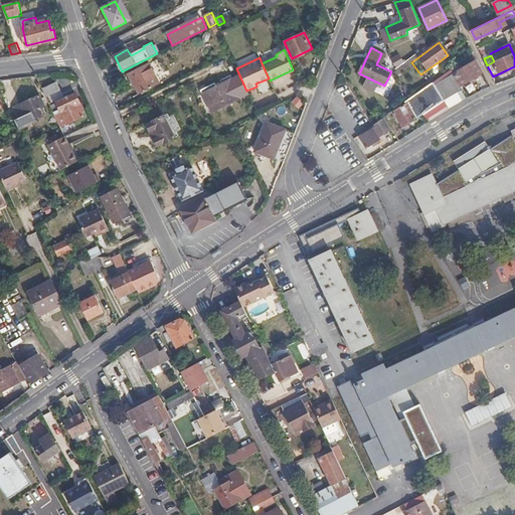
[(455,72),(462,86),(483,72),(476,60),(462,68),(455,72)]
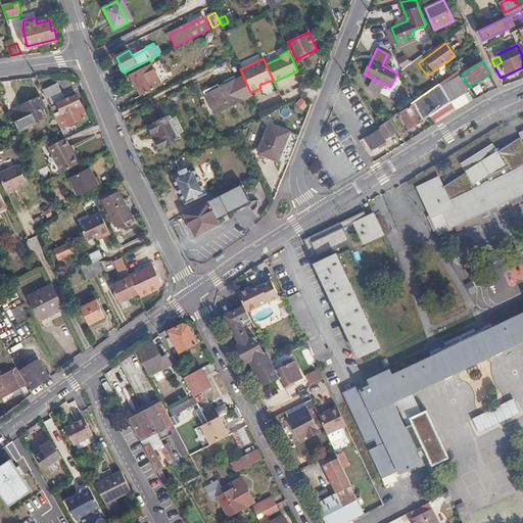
[(162,86),(151,64),(131,75),(141,96),(162,86)]
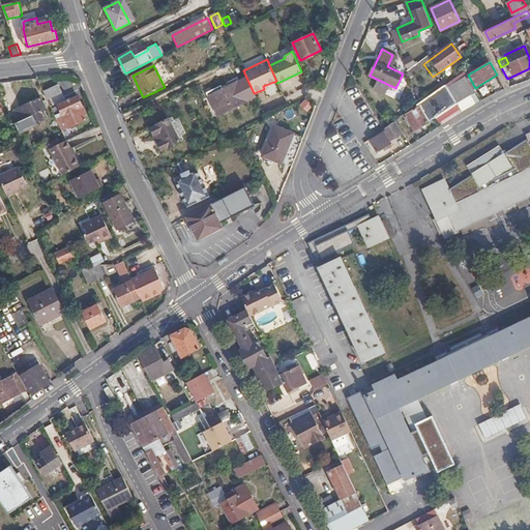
[(445,84),(457,102),(476,91),(475,88),(468,75),(475,70),(472,65),(445,84)]
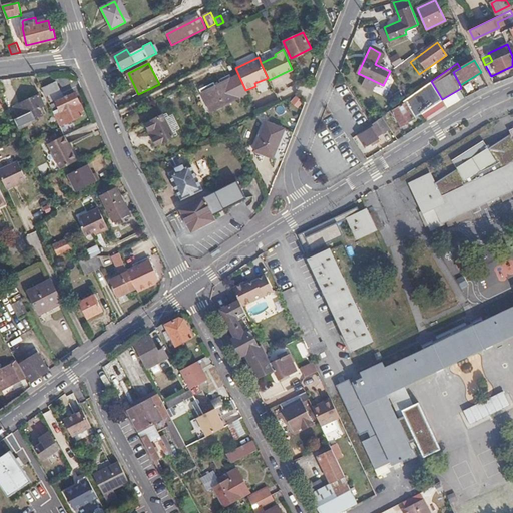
[(45,73),(36,74),(39,81),(47,77),(45,73)]
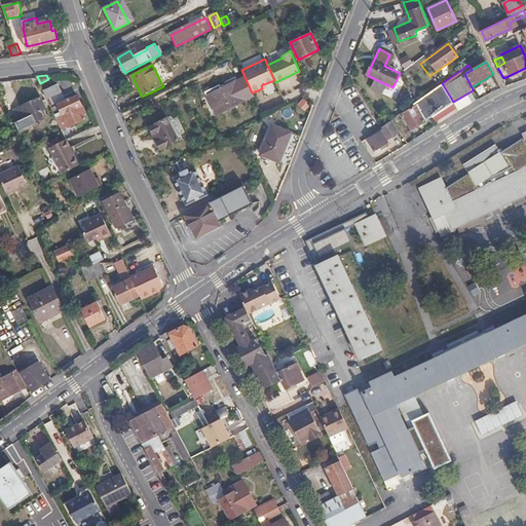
[(246,100),(235,82),(208,97),(217,114),(246,100)]
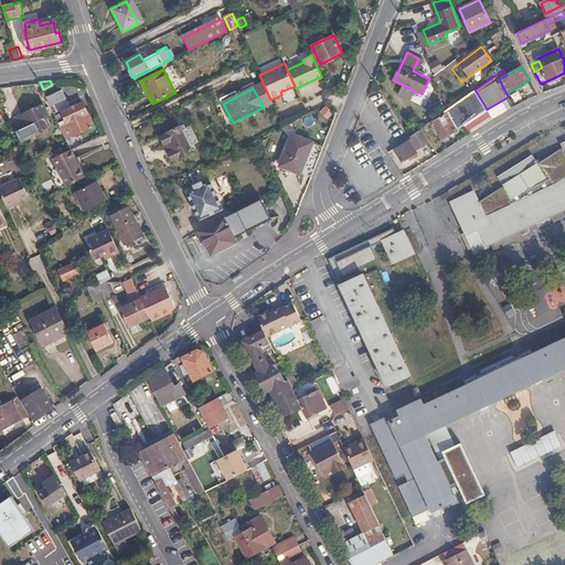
[(55,89),(45,94),(50,103),(66,96),(63,89),(57,92),(55,89)]
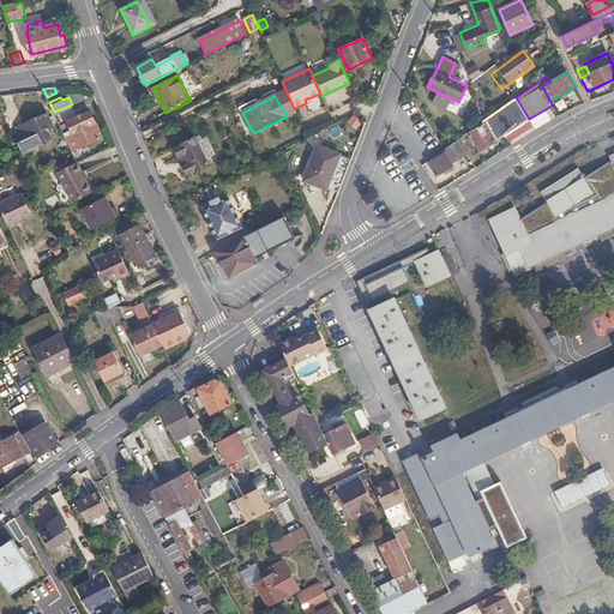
[(53,125),(47,112),(18,126),(23,138),(17,140),(22,151),(52,137),(47,128),(48,128),(47,127),(53,125)]
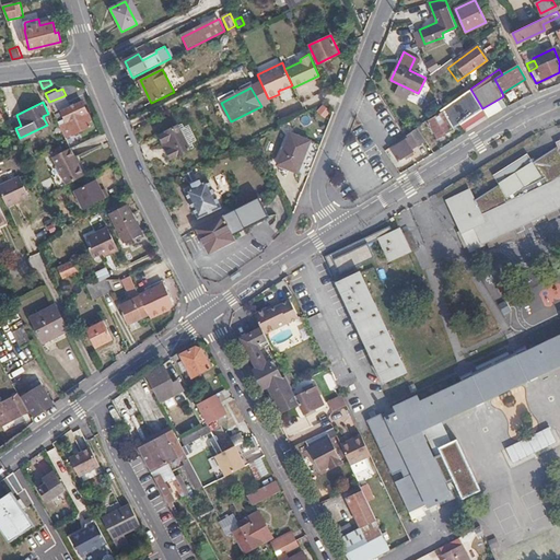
[(60,126),(66,139),(92,127),(86,115),(89,113),(83,102),(62,112),(68,123),(60,126)]
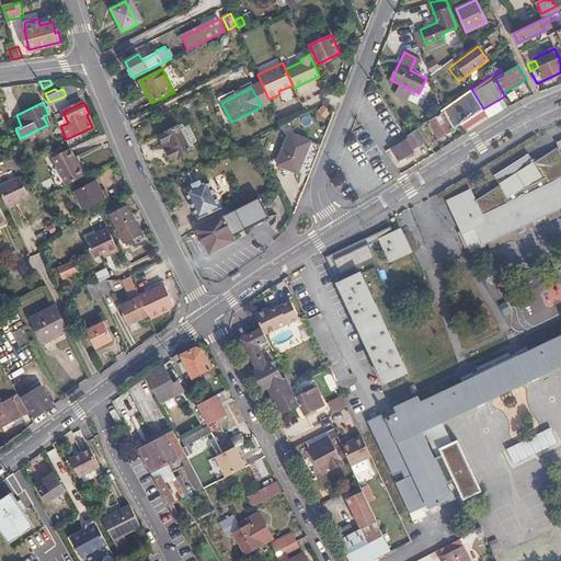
[(323,105),(318,113),(327,118),(332,111),(323,105)]
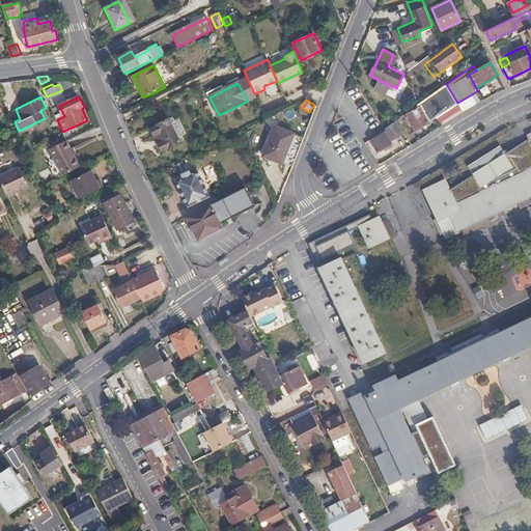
[(429,121),(420,107),(406,115),(415,130),(429,121)]
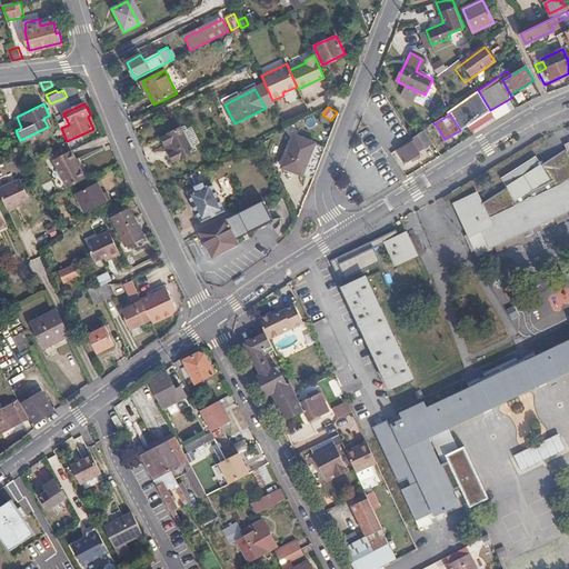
[(423,130),(433,146),(440,141),(430,125),(423,130)]
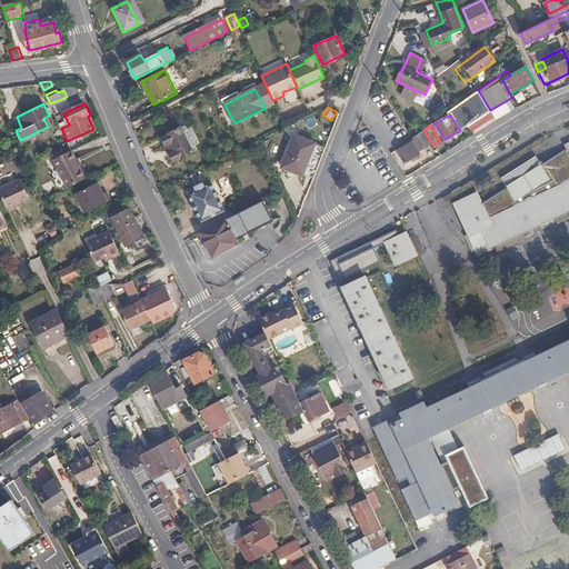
[(193,151),(181,128),(162,138),(173,162),(193,151)]
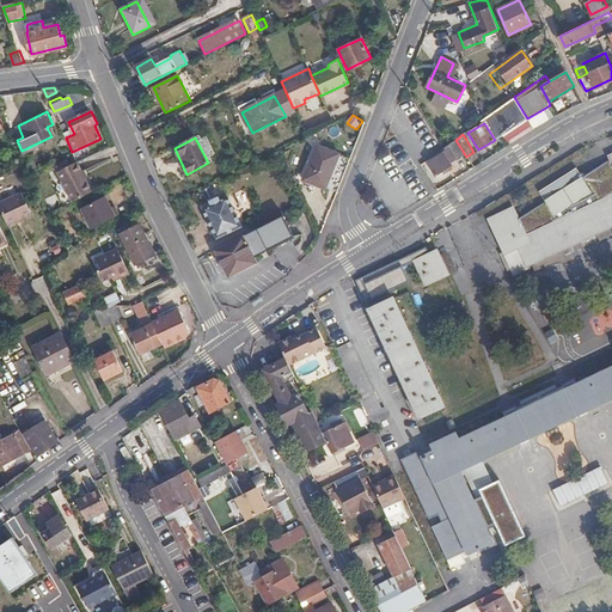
[(456,140),(445,147),(447,151),(428,163),(435,175),(466,157),(456,140)]
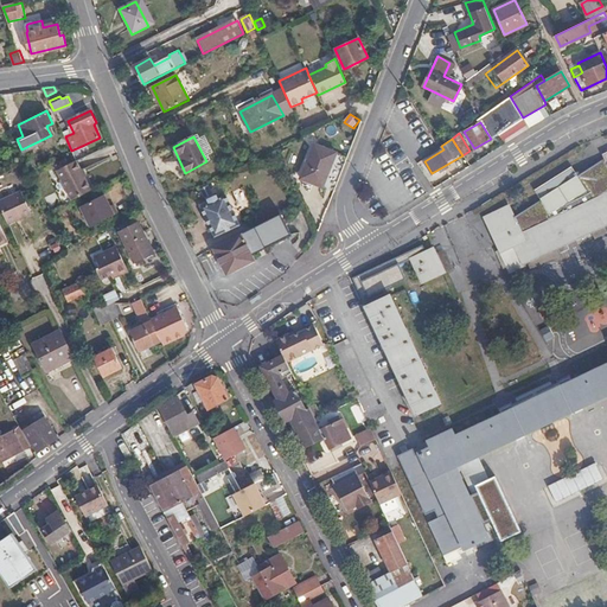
[(321,187),(336,153),(313,144),(299,178),(321,187)]
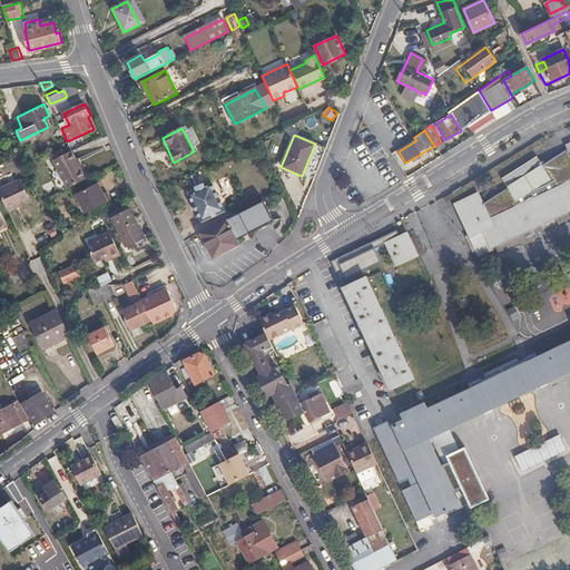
[(569,143),(564,146),(569,157),(569,180),(556,188),(534,157),(502,180),(518,205),(489,218),(477,195),(454,205),(478,253),(491,247),(490,246),(493,244),(495,249),(527,242),(521,232),(552,216),(557,223),(568,217),(564,210),(569,207),(569,143)]
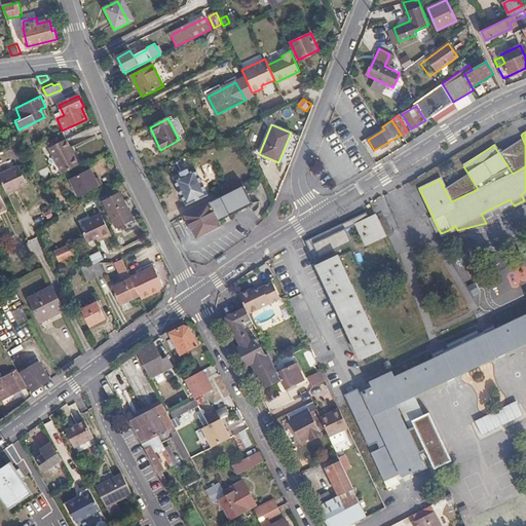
[(49,147),(62,174),(80,165),(68,139),(66,140),(49,147)]
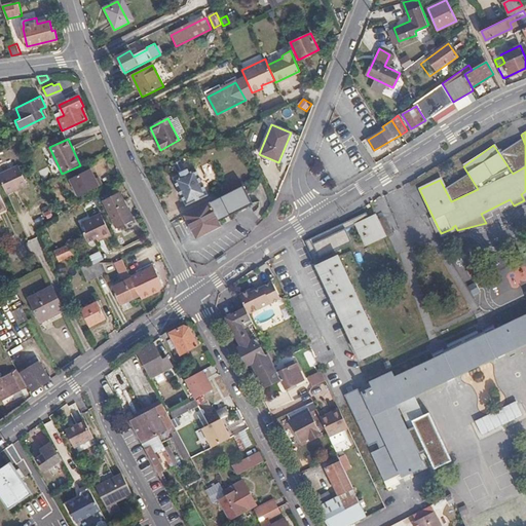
[(19,165),(0,174),(0,178),(7,194),(28,184),(19,165)]
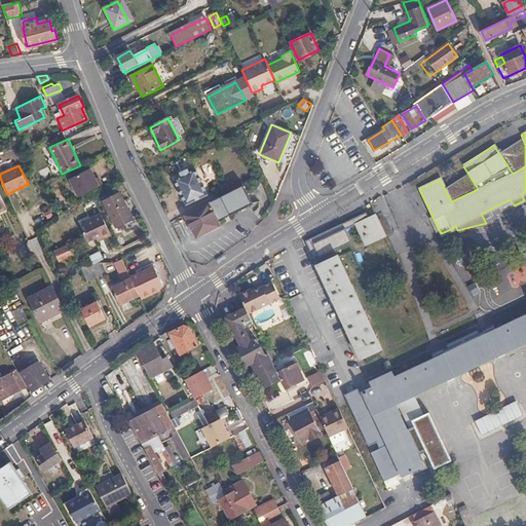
[(97,179),(91,168),(71,179),(79,196),(103,185),(100,178),(97,179)]
